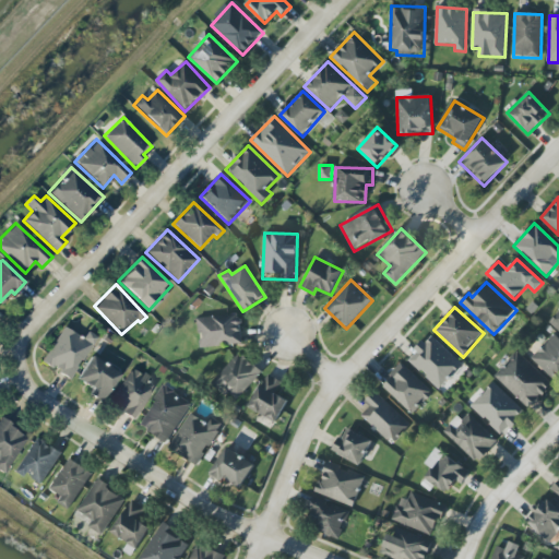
[(558,311),(549,322),(558,332),(558,311)]
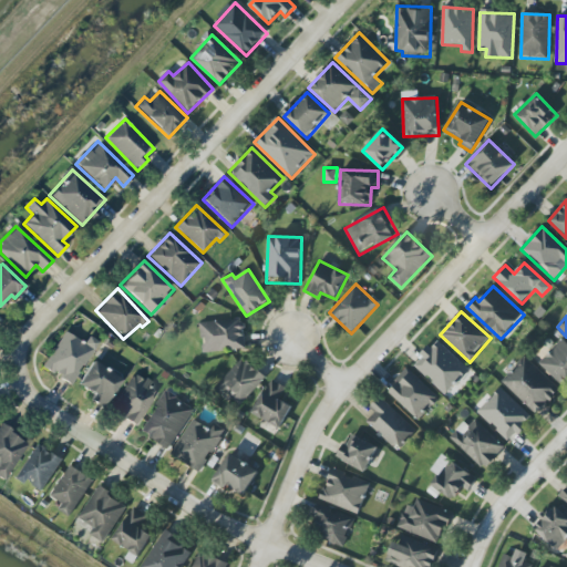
[(199,322),(203,352),(246,349),(243,319),(199,322)]
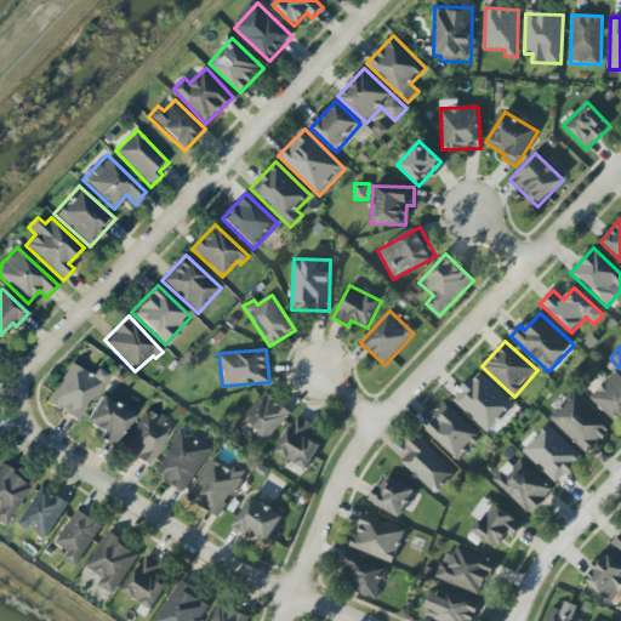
[(80,421),(104,374),(97,369),(92,376),(68,363),(47,403),(80,421)]
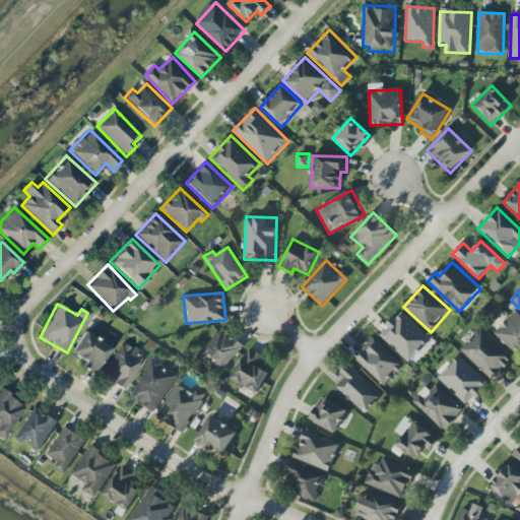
[(517,354),(519,350),(519,314),(516,311),(495,333),(517,354)]
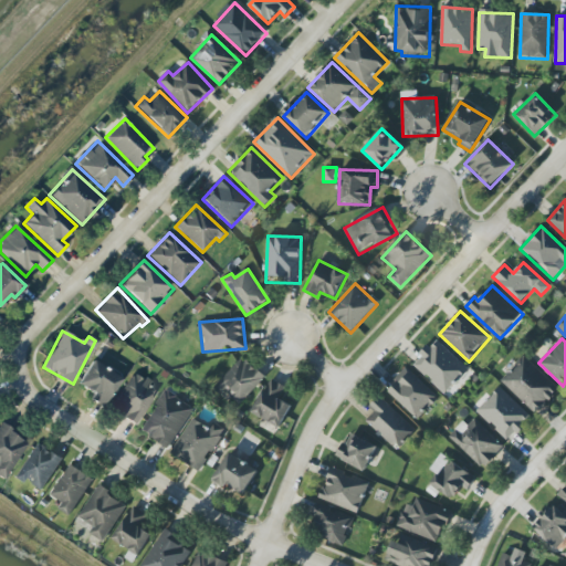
[(468,369),(437,339),(412,365),(444,395),(468,369)]
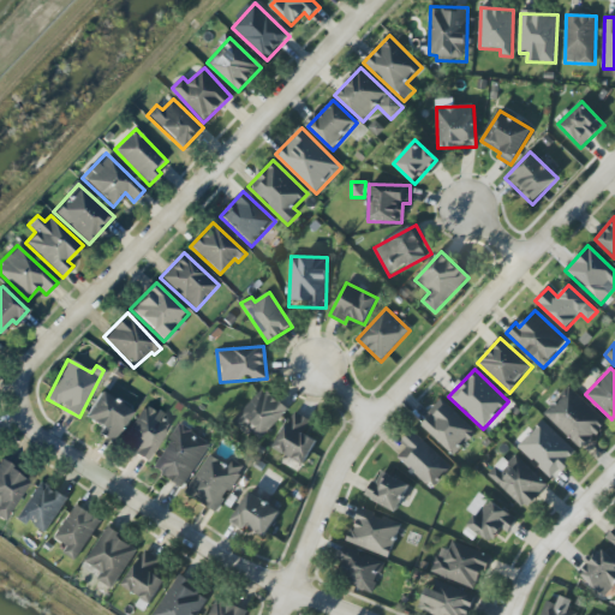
[(543,413),(583,449),(608,423),(569,386),(543,413)]
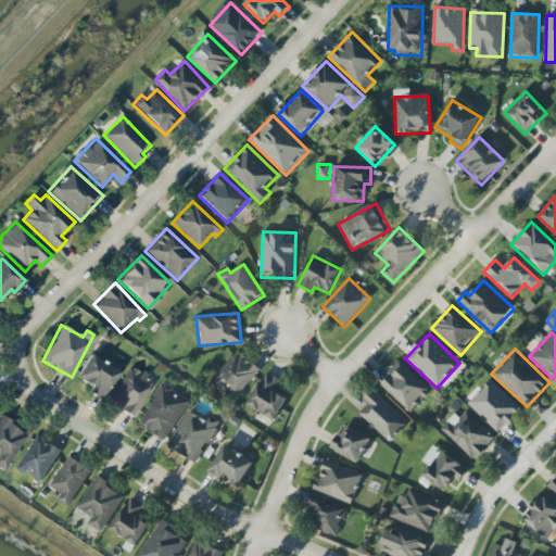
[(210,382),(216,389),(222,383),(237,397),(261,370),(239,351),(210,382)]
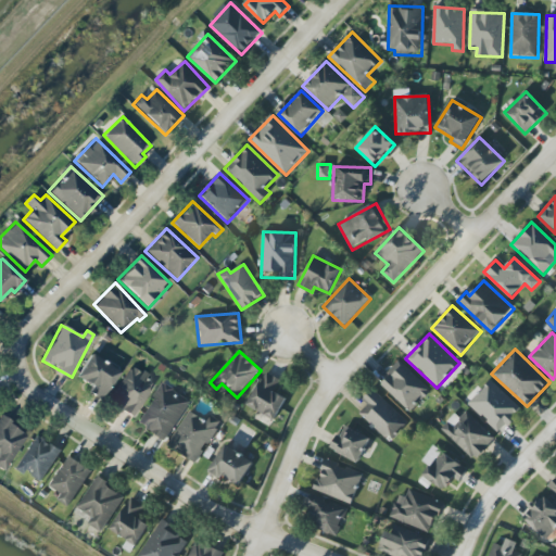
[(91,388),(88,392),(101,400),(118,371),(90,354),(75,377),(91,388)]
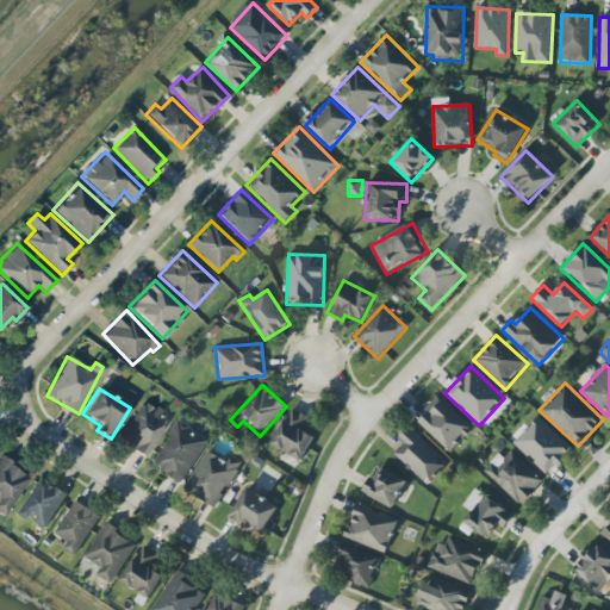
[(472,429),(439,397),(416,421),(450,452),(472,429)]
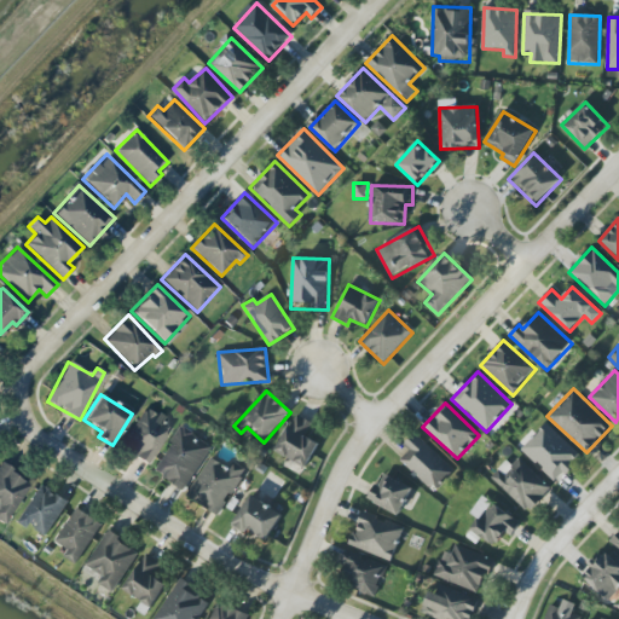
[(174,427),(148,408),(119,446),(146,467),(174,427)]
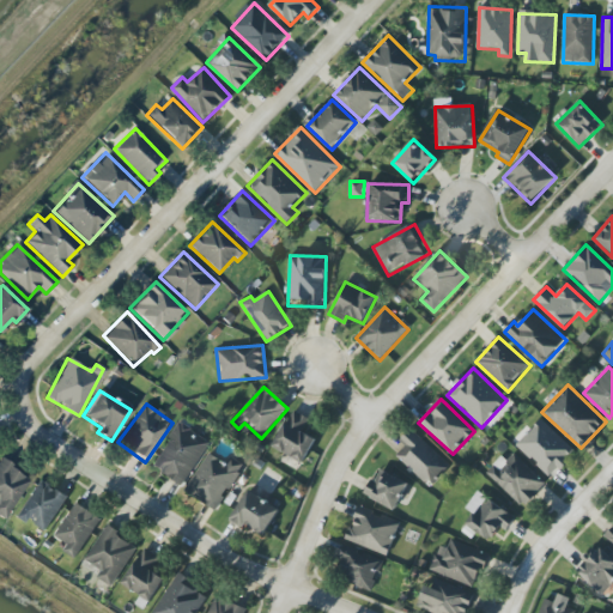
[(304,463),(317,439),(304,434),(311,419),(293,411),(274,448),(304,463)]
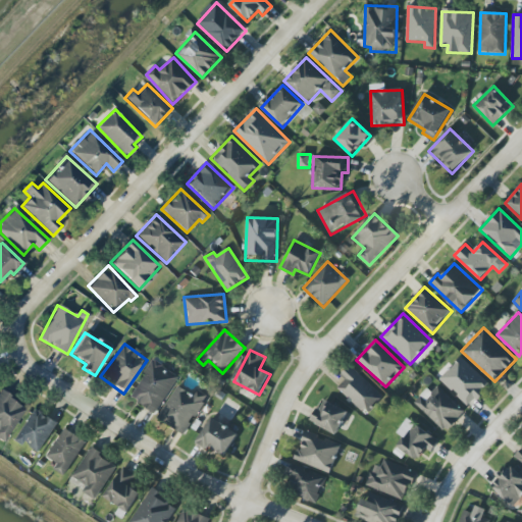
[(439,379),(469,408),(490,384),(461,357),(439,379)]
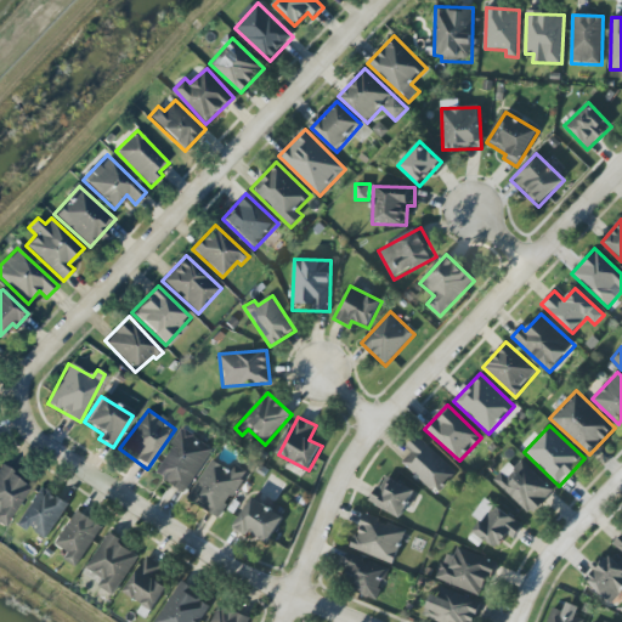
[(153,475),(186,495),(214,448),(181,429),(153,475)]
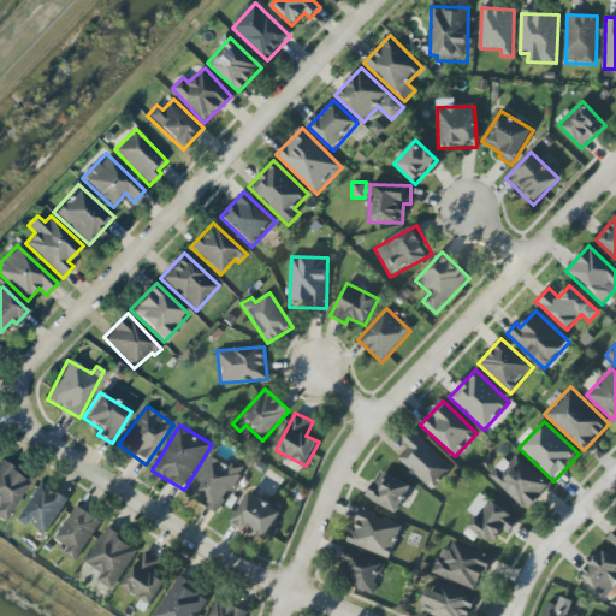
[(433,490),(454,468),(413,432),(402,443),(408,449),(400,458),(433,490)]
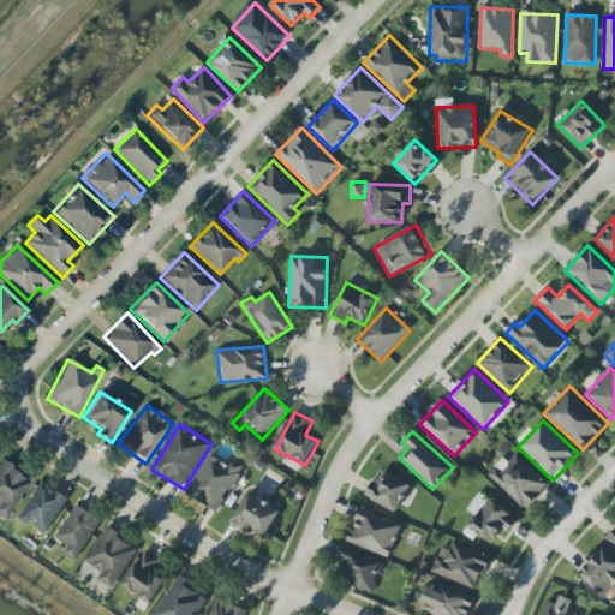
[(548,485),(512,452),(489,477),(526,511),(548,485)]
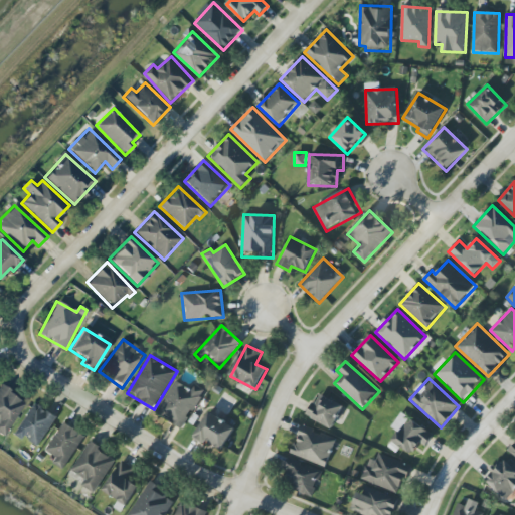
[(183,430),(205,390),(194,384),(191,389),(175,380),(156,413),(183,430)]
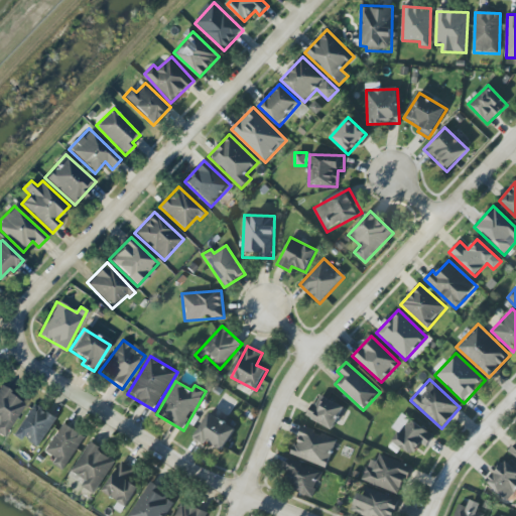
[(26,402),(0,386),(0,435),(4,438),(26,402)]
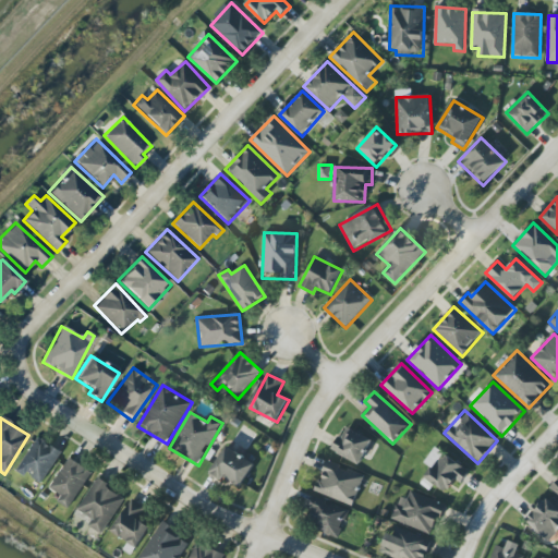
[(334,451),(360,465),(372,440),(346,427),(334,451)]
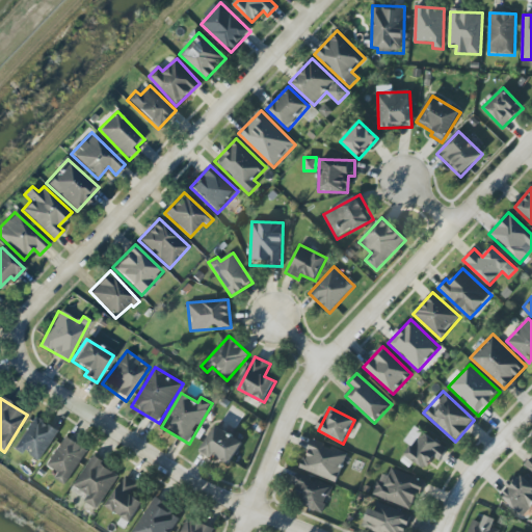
[(16,449),(42,461),(57,429),(31,417),(16,449)]
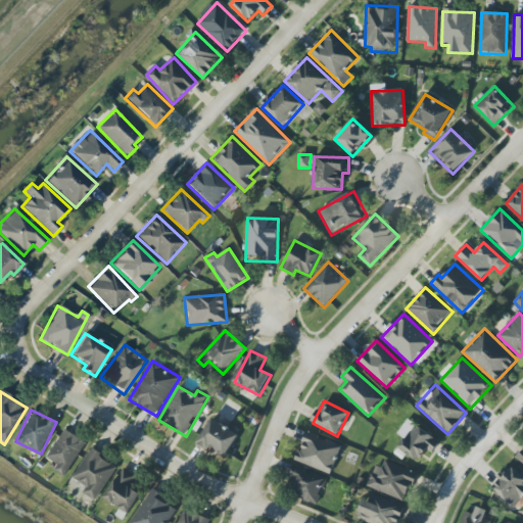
[(226,458),(239,434),(211,419),(197,445),(208,452),(209,448),(226,458)]
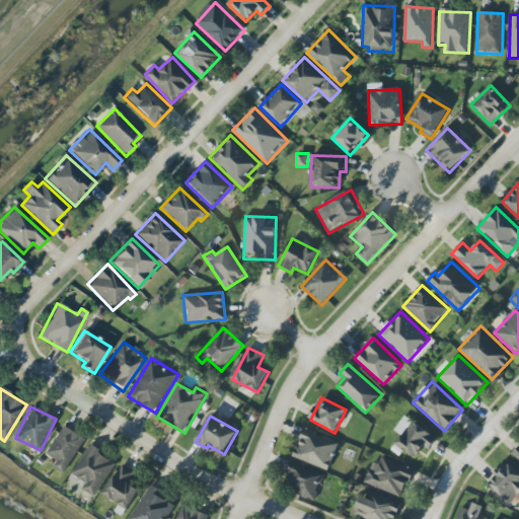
[(437,438),(403,417),(394,431),(400,435),(394,444),(416,458),(423,446),(429,450),(437,438)]
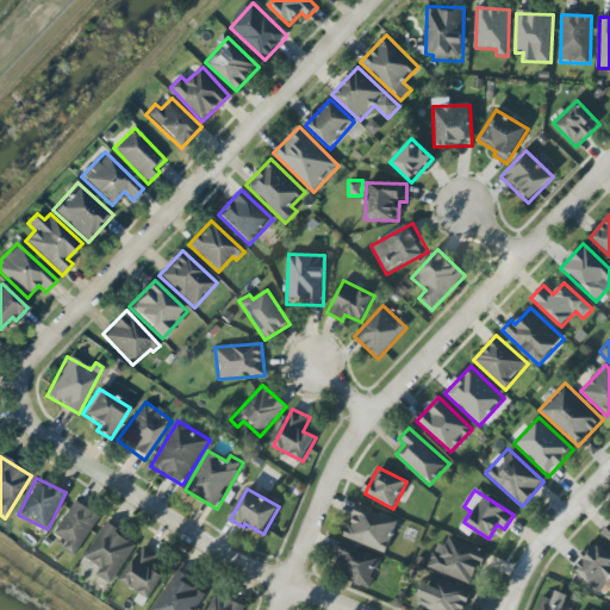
[(79,556),(99,514),(73,502),(56,536),(68,541),(63,549),(79,556)]
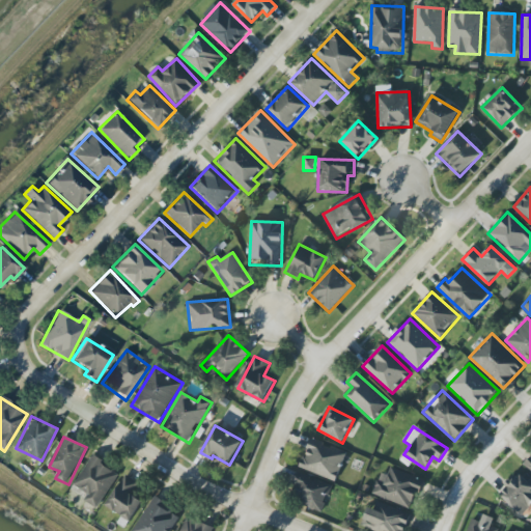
[(336,481),(346,452),(311,439),(300,468),(336,481)]
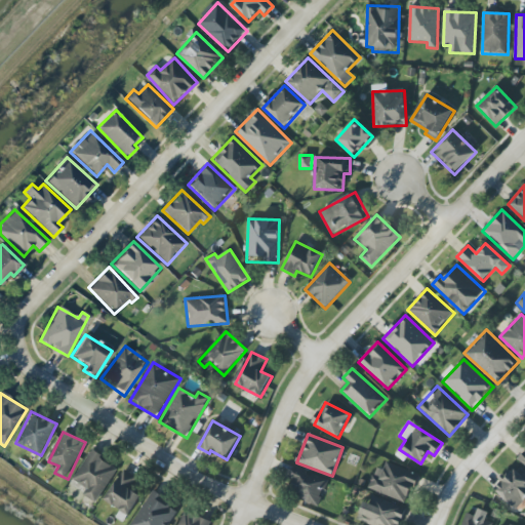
[(83,495),(96,503),(119,468),(91,451),(73,480),(87,488),(83,495)]
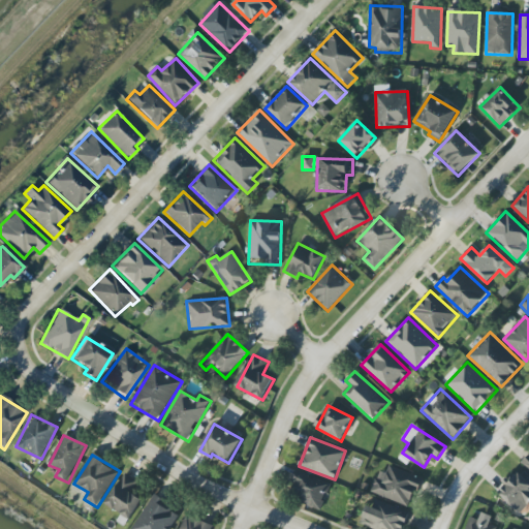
[(371,492),(411,507),(423,478),(389,466),(386,473),(379,470),(371,492)]
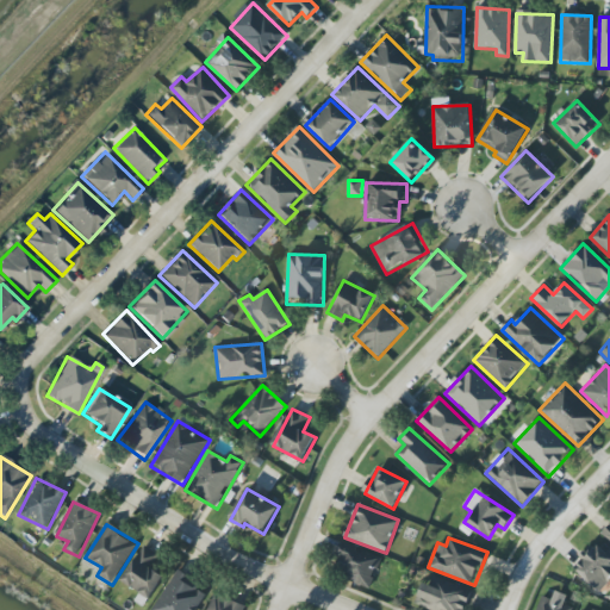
[(383,559),(342,542),(336,555),(342,558),(337,570),(347,573),(344,579),(369,589),(383,559)]
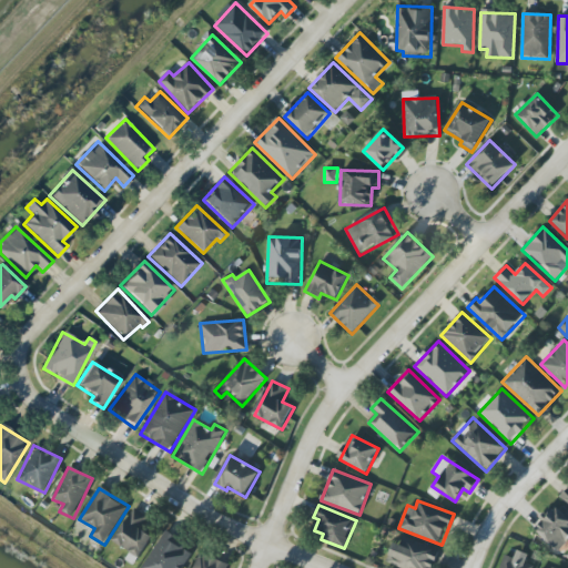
[(152,536),(139,528),(146,515),(134,507),(113,543),(132,554),(128,560),(135,565),(152,536)]
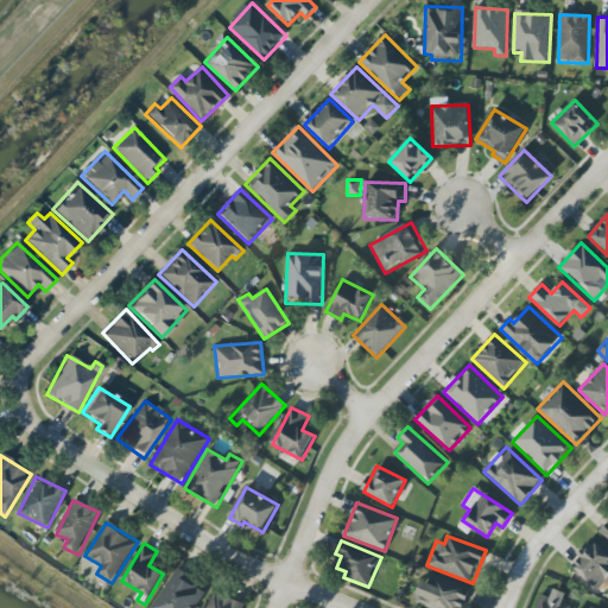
[(571,565),(597,590),(607,578),(607,557),(593,543),(571,565)]
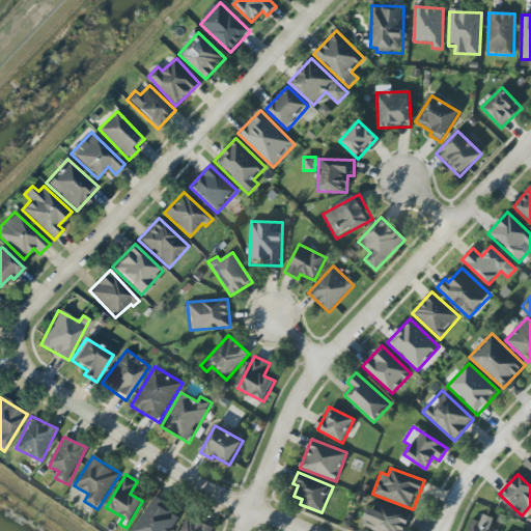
[(170,530),(182,514),(155,498),(133,530),(170,530)]
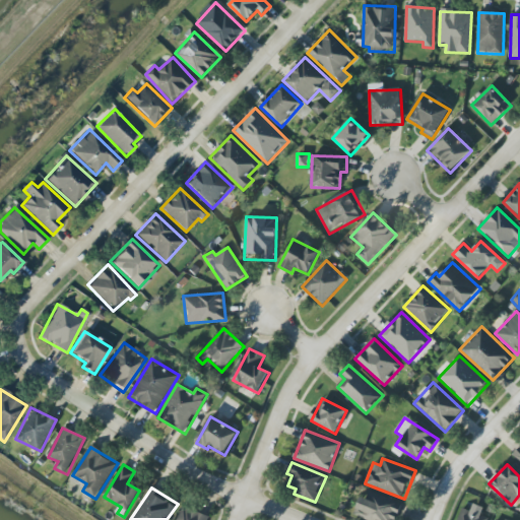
[(361,497),(353,515),(367,519),(395,519),(402,504),(369,492),(366,499),(361,497)]
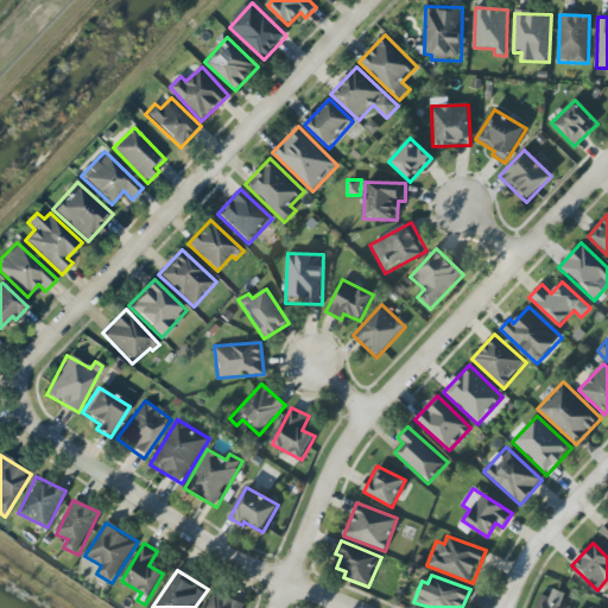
[(569,607),(570,606),(562,602),(565,594),(553,589),(550,597),(542,594),(536,607),(569,607)]
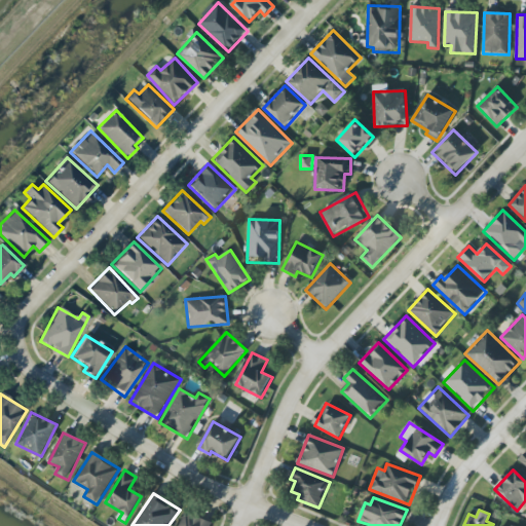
[(210,525),(212,522),(185,511),(179,525),(210,525)]
